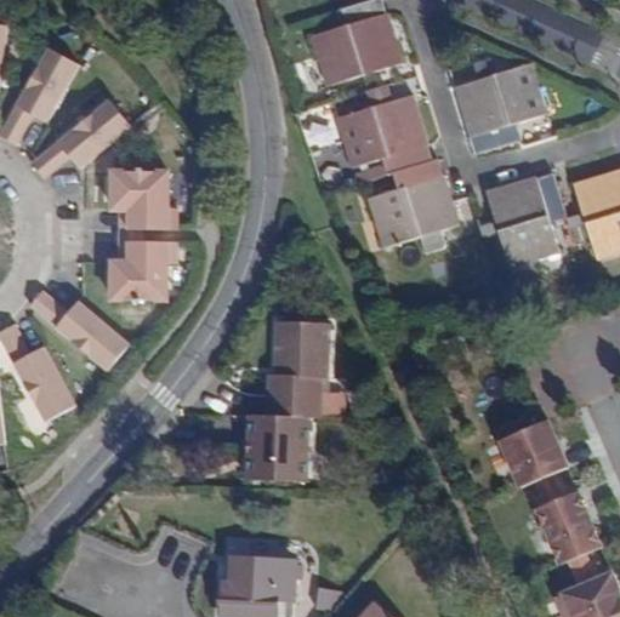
[(374,69),(379,67),(403,61),(387,10),(385,11),(381,0),(365,0),(337,9),(341,23),(313,33),(328,83),(364,72),(374,69)]
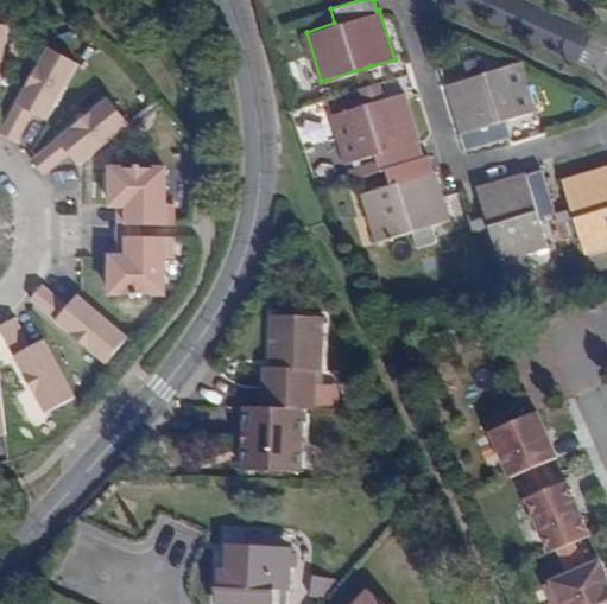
[(0,132),(14,140),(31,112),(44,119),(76,63),(48,45),(0,125),(0,132)]
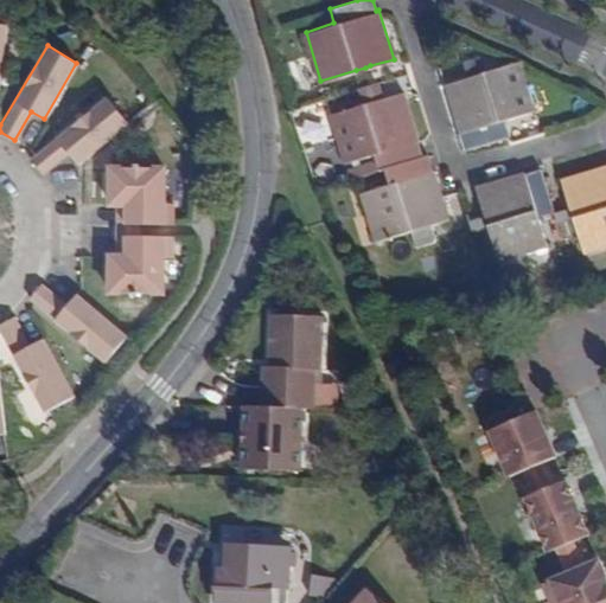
[(474,75),(484,72),(478,55),(469,57),(474,75)]
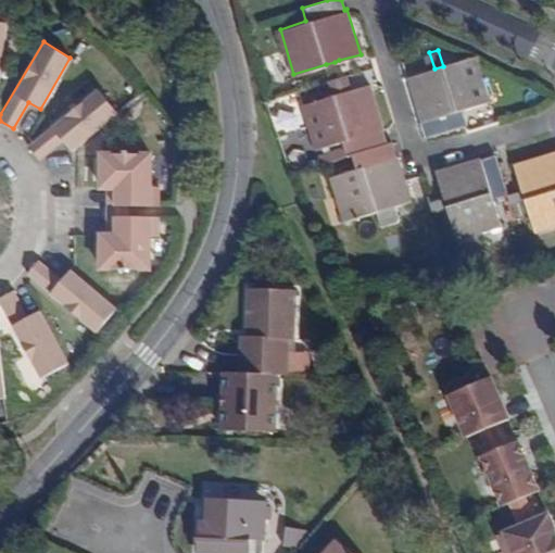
[(461,110),(489,101),(475,57),(443,66),(434,68),(407,77),(420,122),(421,122),(426,136),(465,124),(461,110)]
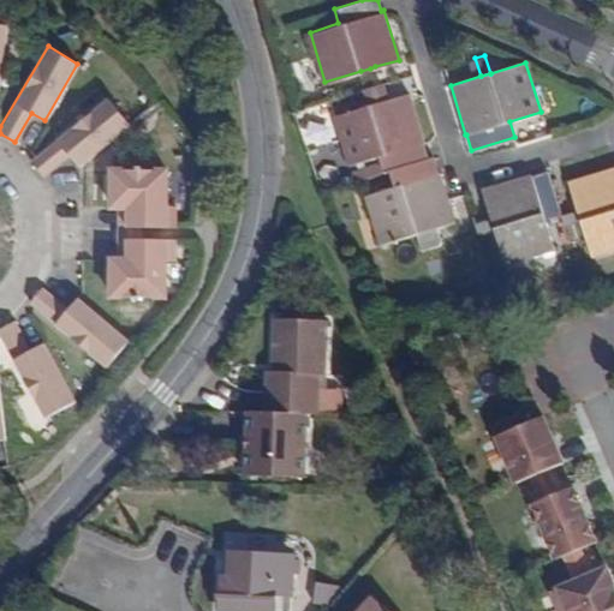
[(365,88),(375,85),(370,69),(361,71),(365,88)]
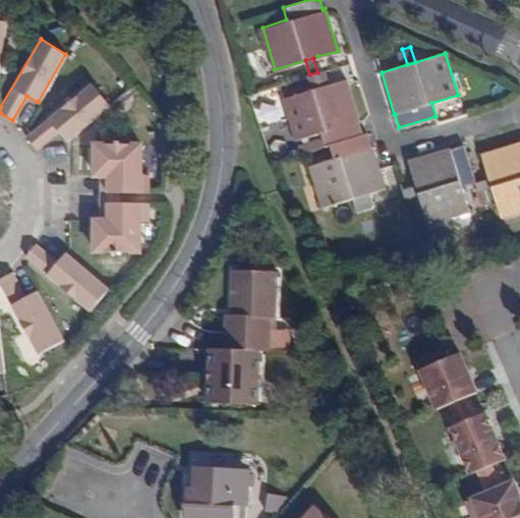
[(313,88),(322,85),(318,72),(309,74),(313,88)]
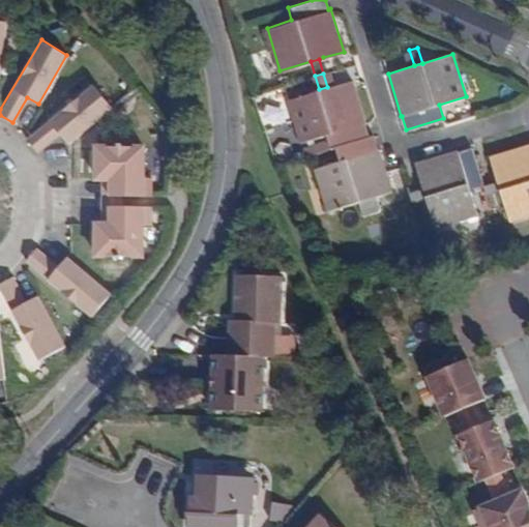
[(334,145),(366,136),(362,121),(364,121),(352,80),(327,87),(319,89),(289,99),(300,141),(326,134),(330,146),(334,145)]
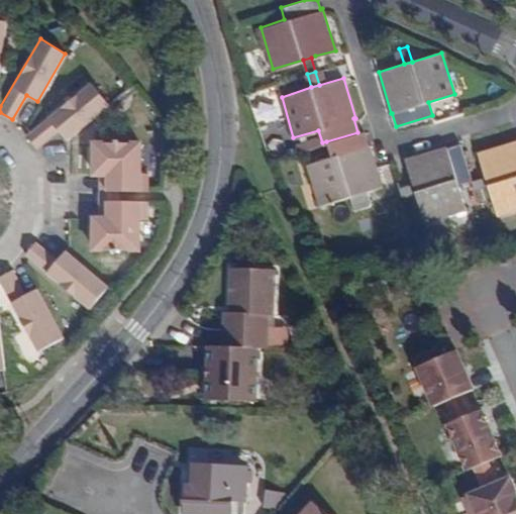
[(25,135),(35,147),(58,130),(65,138),(107,104),(90,83),(25,135)]
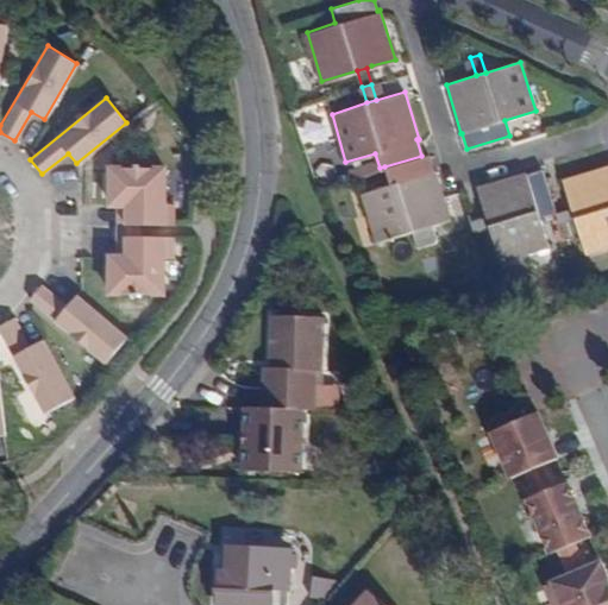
[(375,240),(449,219),(434,170),(432,170),(427,153),(421,156),(384,166),(389,183),(361,191),(375,240)]
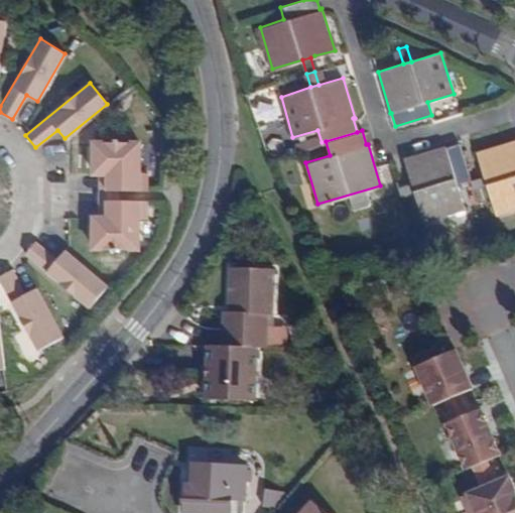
[(514,139),(477,151),(484,174),(487,183),(495,214),(514,207),(514,139)]
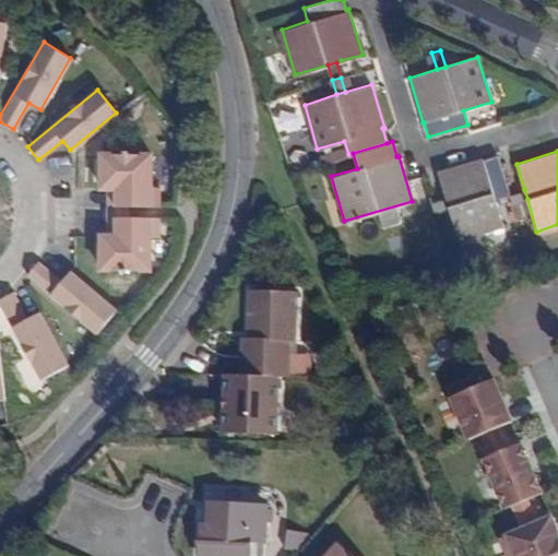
[(125,206),(158,208),(158,188),(149,187),(150,155),(101,153),(99,188),(106,188),(125,188),(125,206)]
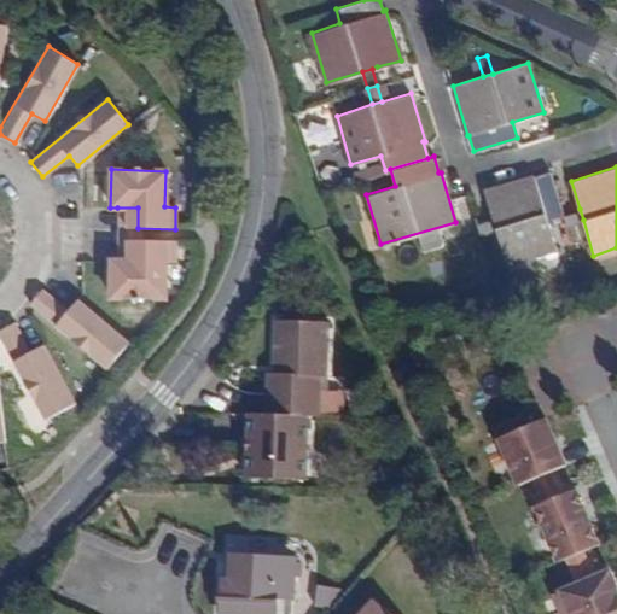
[(563,214),(562,210),(549,171),(534,176),(534,174),(484,188),(493,216),(496,228),(507,264),(557,249),(548,218),(563,214)]
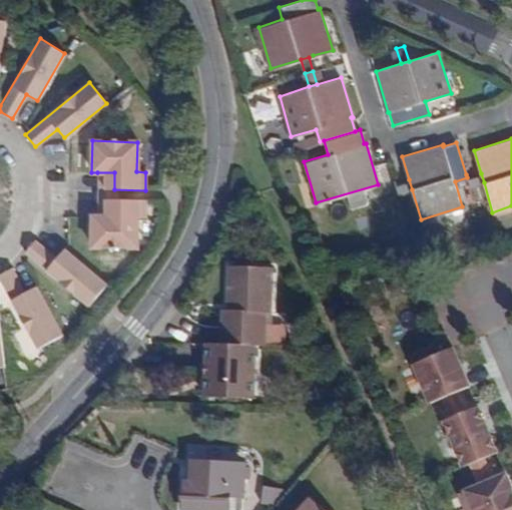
[(97,189),(114,189),(114,172),(97,172),(97,189)]
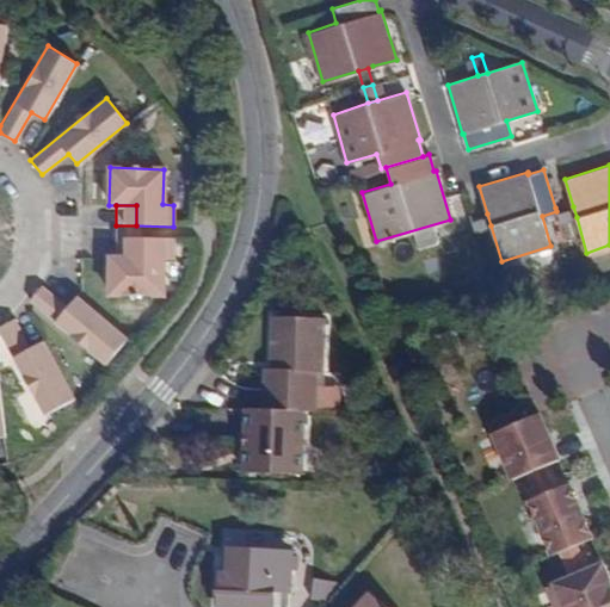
[(559,222),(577,217),(573,206),(556,211),(559,222)]
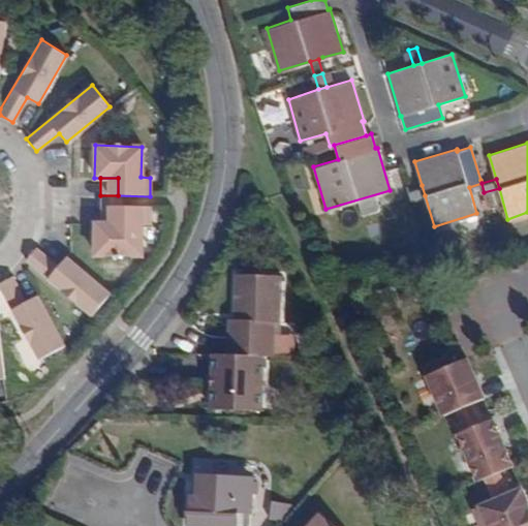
[(410,199),(425,195),(422,185),(407,189),(410,199)]
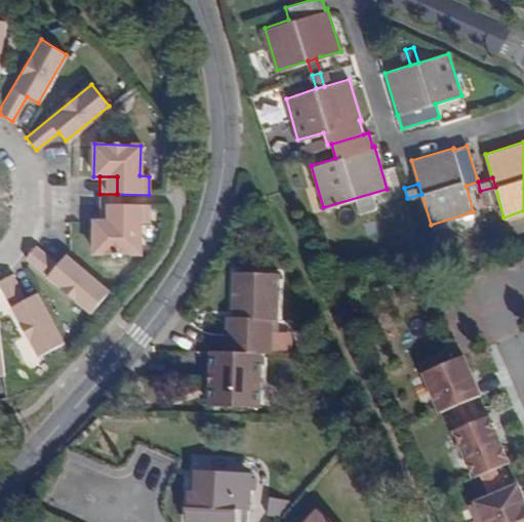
[(98,221),(117,221),(117,205),(99,204),(98,221)]
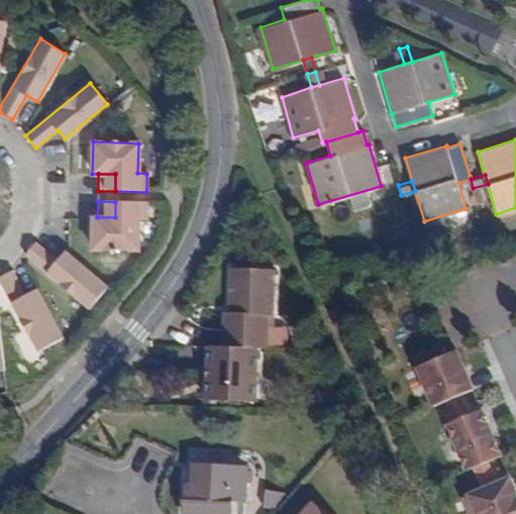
[(145,219),(146,202),(115,202),(115,217),(97,217),(92,217),(91,248),(135,249),(137,219),(145,219)]
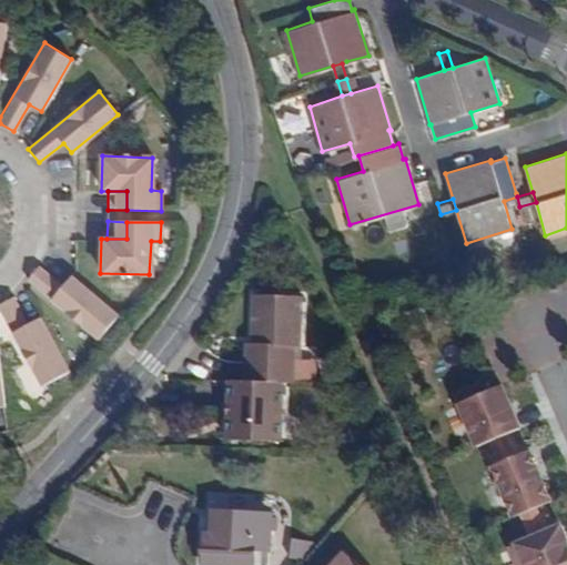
[(98,236),(77,236),(77,263),(98,263),(98,236)]
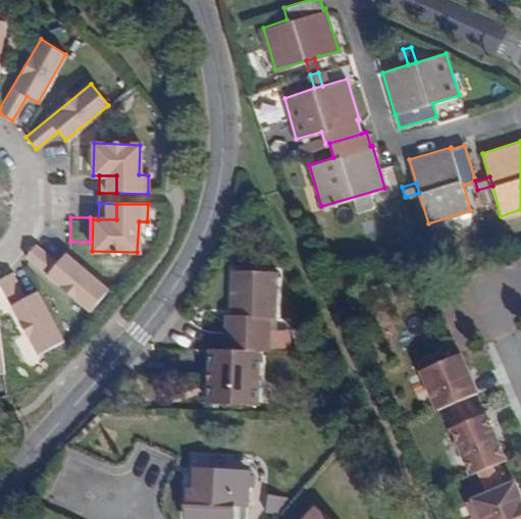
[(54,263),(33,244),(22,256),(86,314),(105,292),(63,253),(54,263)]
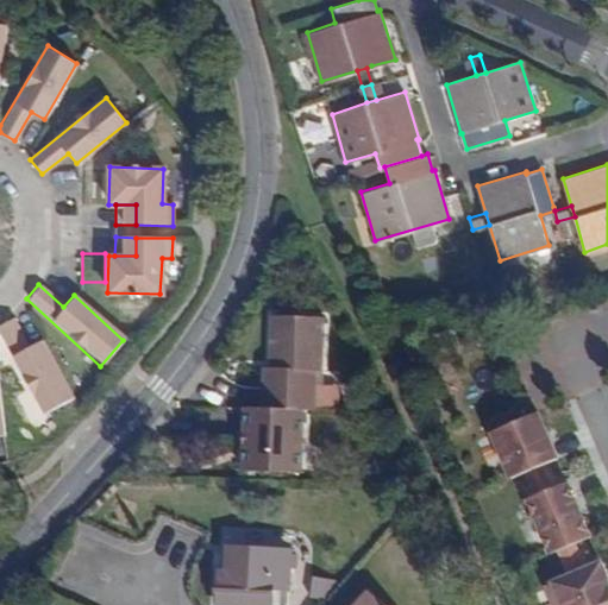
[(289,407),(301,407),(302,370),(309,370),(312,315),(259,314),(258,366),(252,366),(251,405),(289,407)]
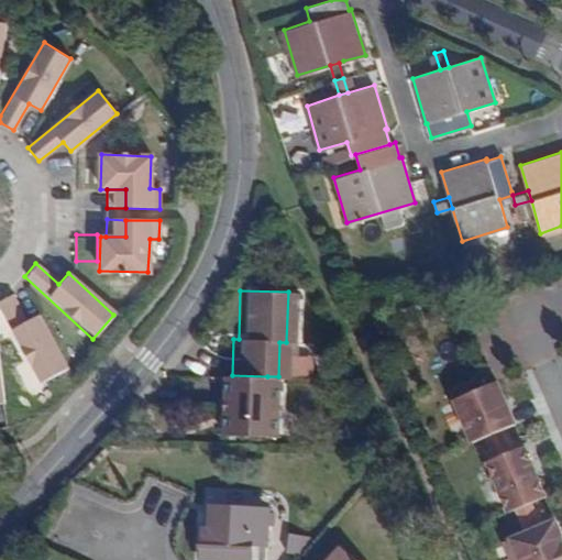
[(24,320),(10,293),(0,297),(0,311),(37,382),(65,368),(36,314),(24,320)]
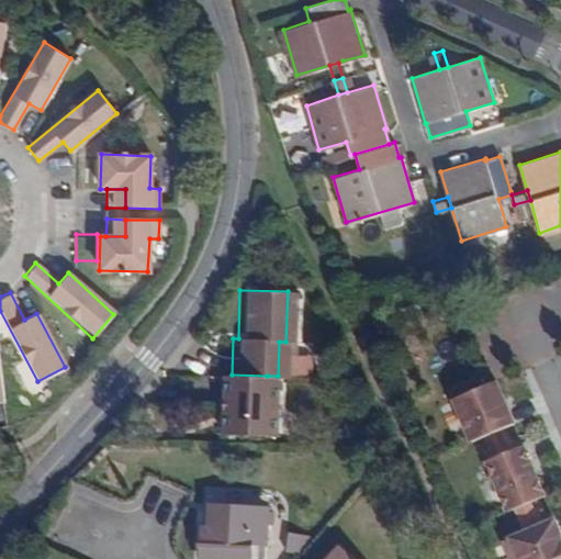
[(266,435),(267,376),(232,375),(216,375),(215,433),(266,435)]
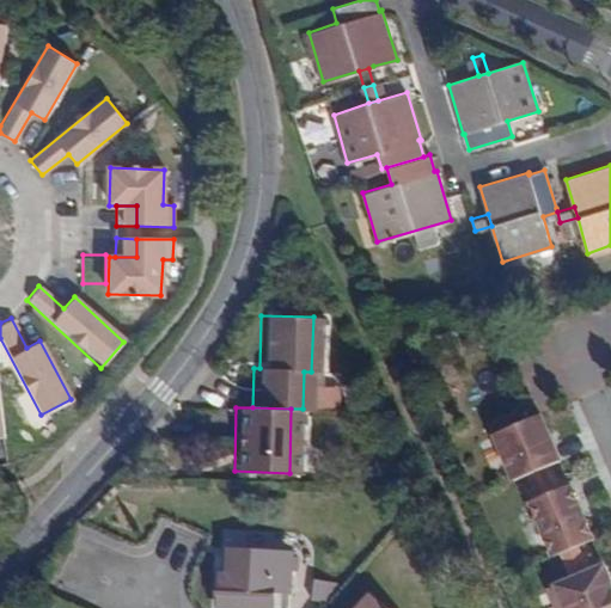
[(489,421),(513,477),(529,470),(543,464),(560,456),(539,410),(518,419),(514,410),(489,421)]
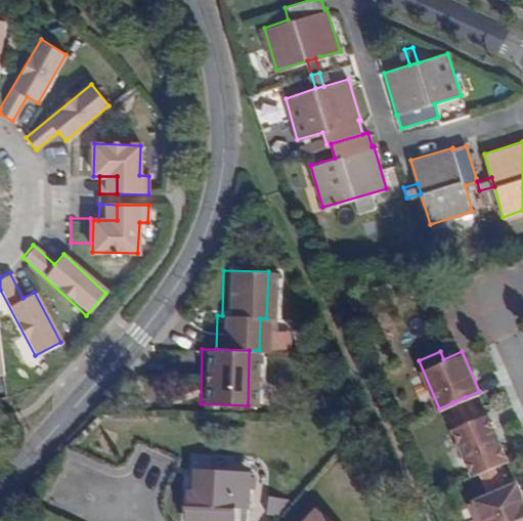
[(474,418),(465,397),(452,402),(461,423),(452,427),(472,474),(480,470),(493,465),(508,459),(487,411),(474,418)]
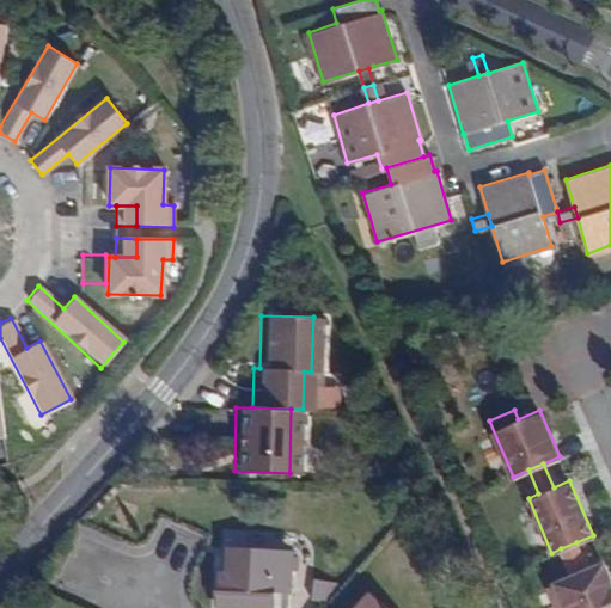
[(576,542),(561,548),(569,566),(584,560),(576,542)]
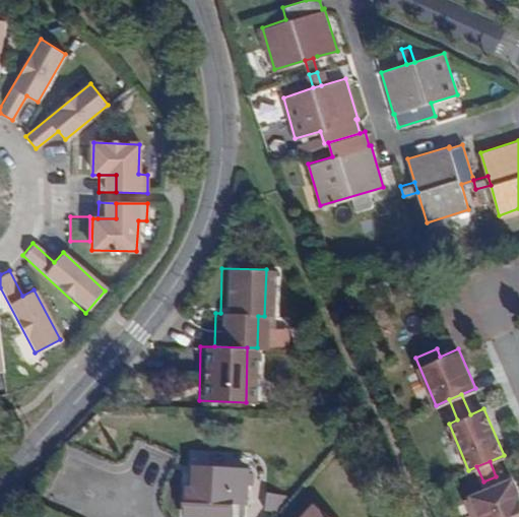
[(244,516),(246,467),(194,465),(193,486),(187,486),(186,515),(215,516),(214,516),(244,516)]
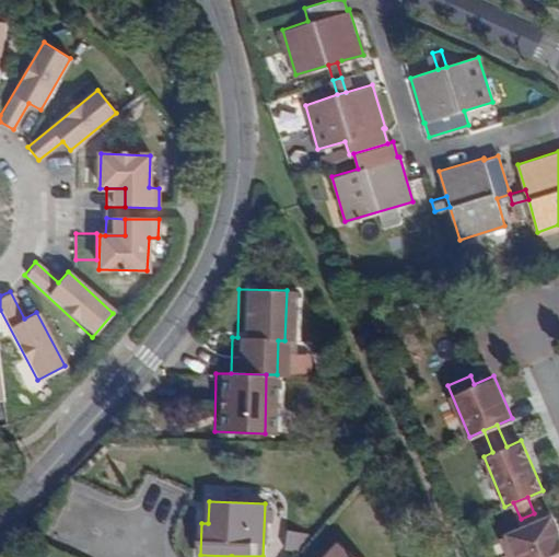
[(534,513),(521,519),(523,526),(537,520),(534,513)]
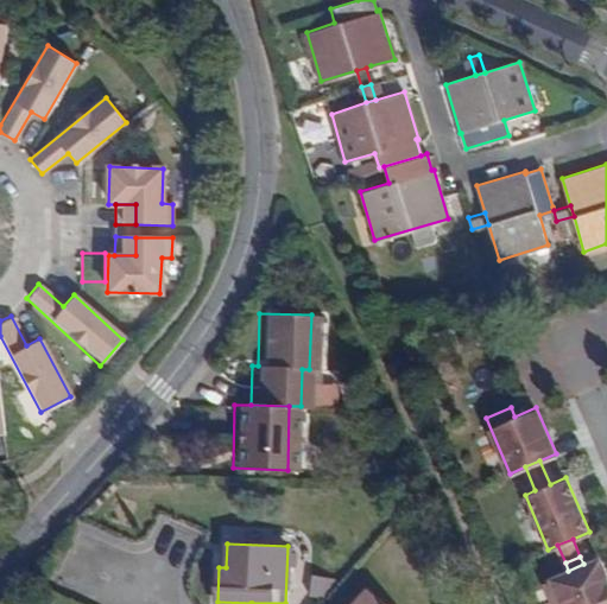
[(568,571),(544,580),(554,603),(589,603),(606,597),(606,574),(600,558),(583,564),(568,571)]
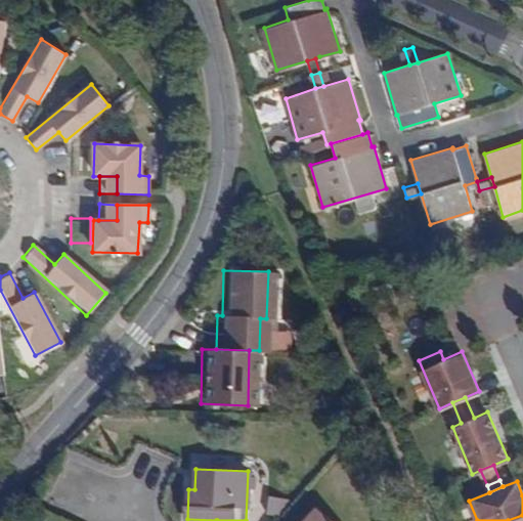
[(330,520),(316,508),(304,520),(330,520)]
